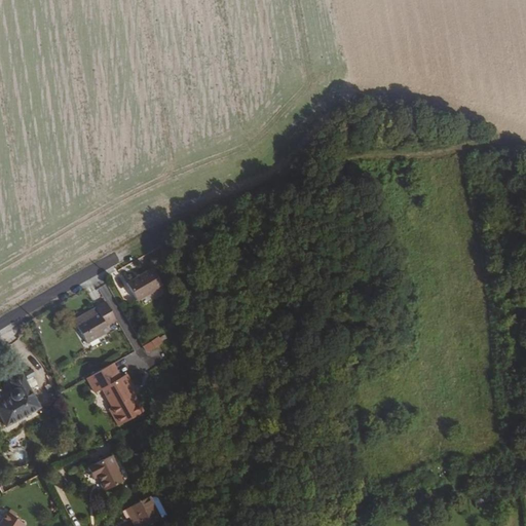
[(162,288),(153,269),(126,284),(137,302),(162,288)]
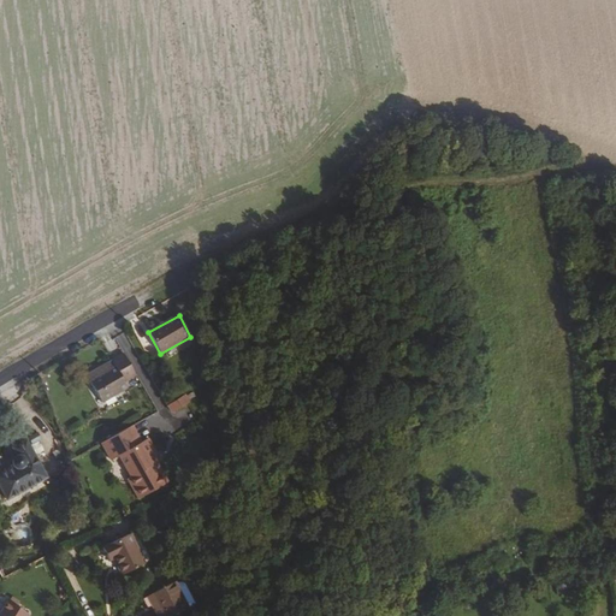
[(111,360),(114,366),(88,380),(101,403),(126,389),(124,383),(135,377),(123,354),(111,360)]
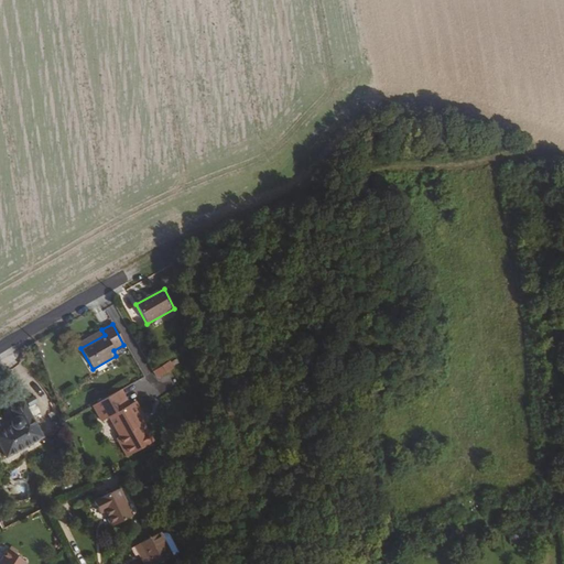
[(80,348),(105,335),(101,329),(77,344),(80,348)]
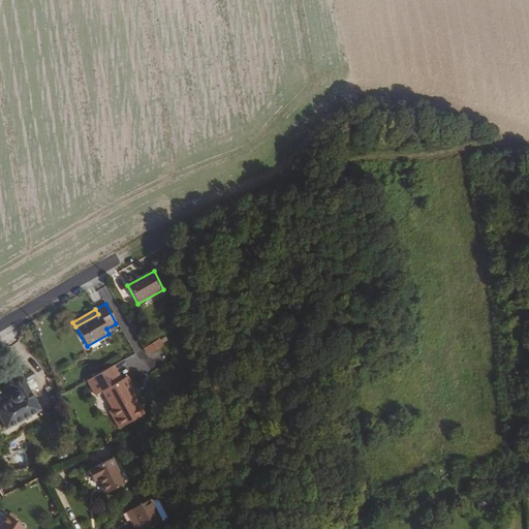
[(148,354),(164,347),(161,340),(145,347),(148,354)]
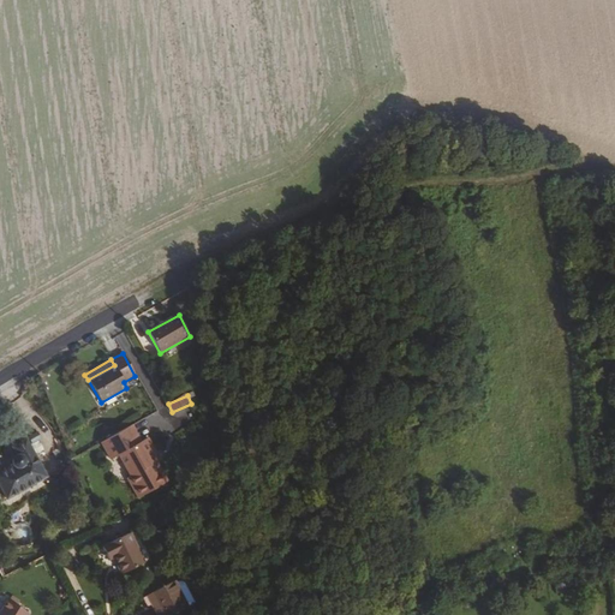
[(139,443),(131,427),(100,445),(109,461),(118,457),(129,478),(126,479),(138,500),(167,483),(155,464),(153,458),(156,455),(147,440),(139,443)]
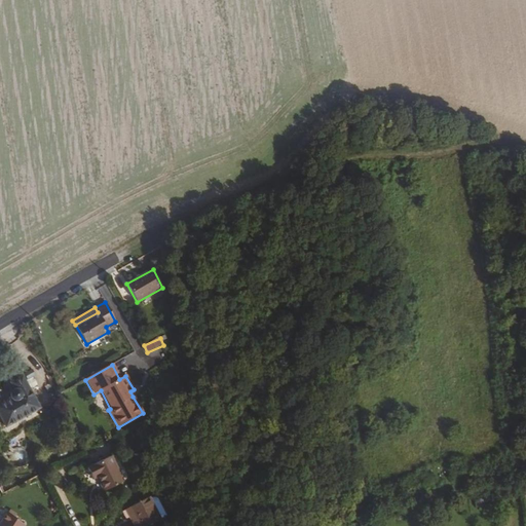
[(9,395),(10,398),(0,403),(0,416),(6,426),(40,408),(23,375),(10,382),(14,388),(10,390),(9,395)]
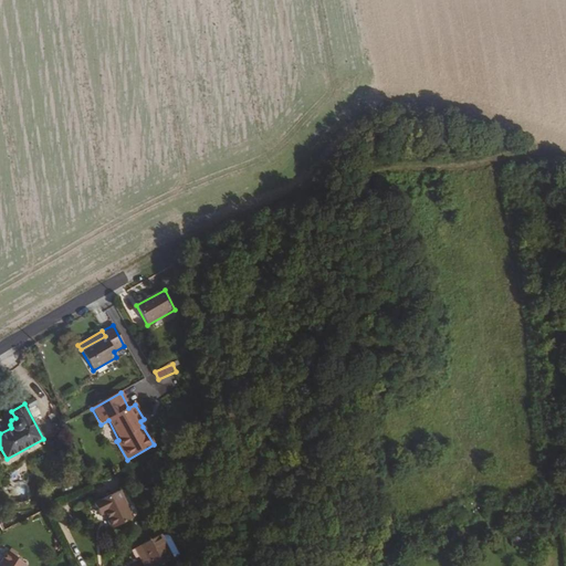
[(118,493),(94,504),(101,517),(105,514),(114,531),(133,521),(118,493)]
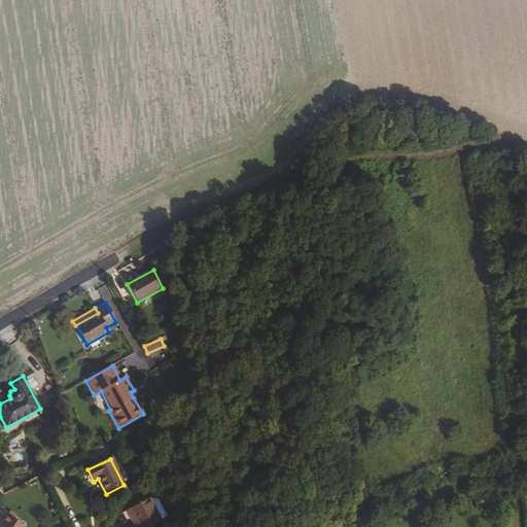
[(155,526),(162,524),(149,500),(130,511),(138,526),(155,526)]
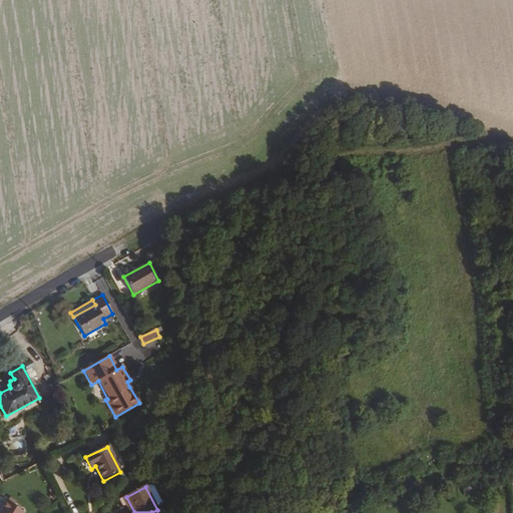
[(122,500),(129,512),(134,512),(126,497),(122,500)]
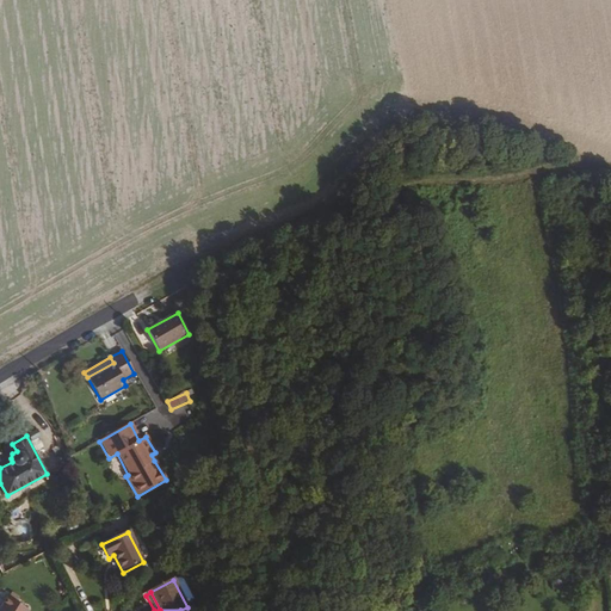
[(29,610),(31,609),(16,598),(4,608),(0,609),(0,610),(29,610)]
